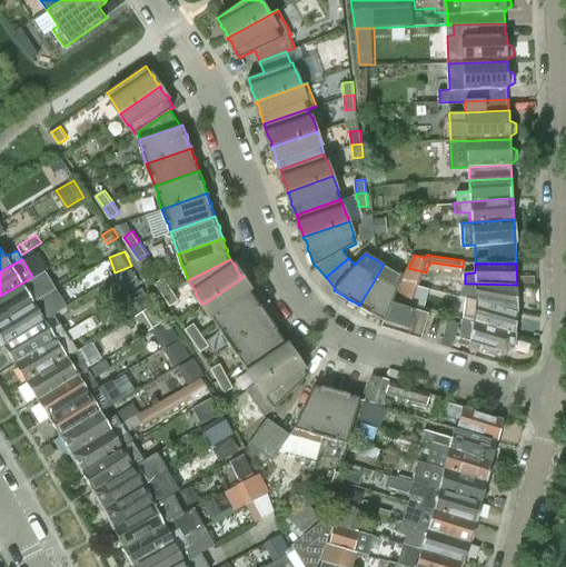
[(384,265),(359,306),(361,307),(361,306),(363,307),(364,307),(369,310),(368,311),(371,314),(373,312),(385,320),(383,326),(421,338),(429,312),(394,301),(403,277),(396,272),(396,271),(384,265)]
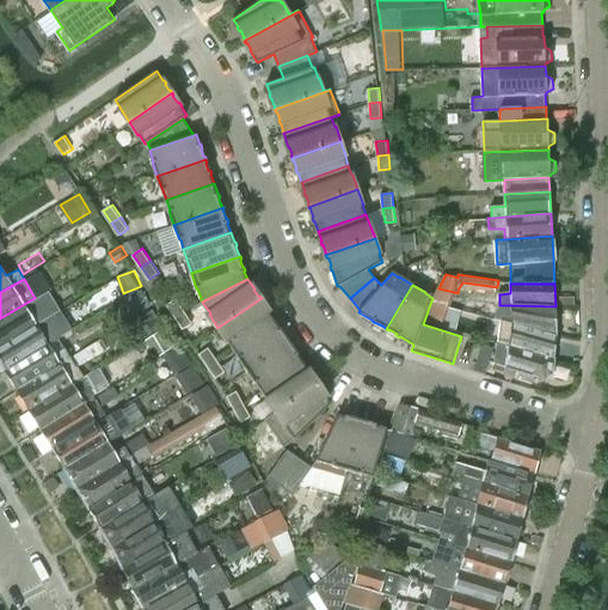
[(127,298),(139,317),(154,307),(142,288),(127,298)]
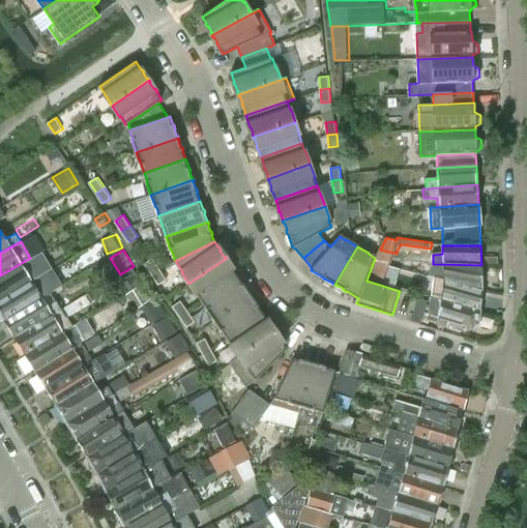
[(391,265),(394,258),(397,254),(380,250),(375,261),(391,265)]
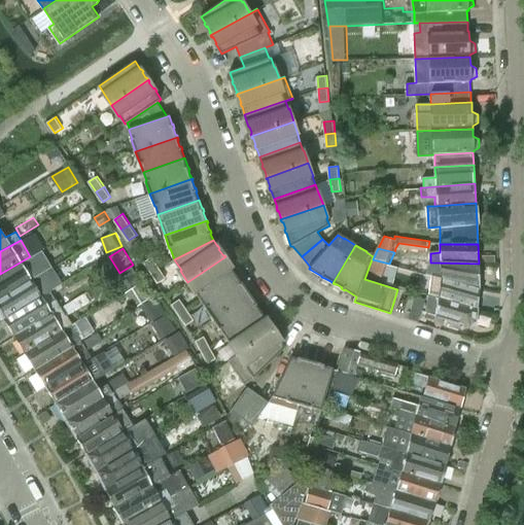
[(0,298),(40,274),(51,268),(41,250),(30,256),(0,274),(0,298)]
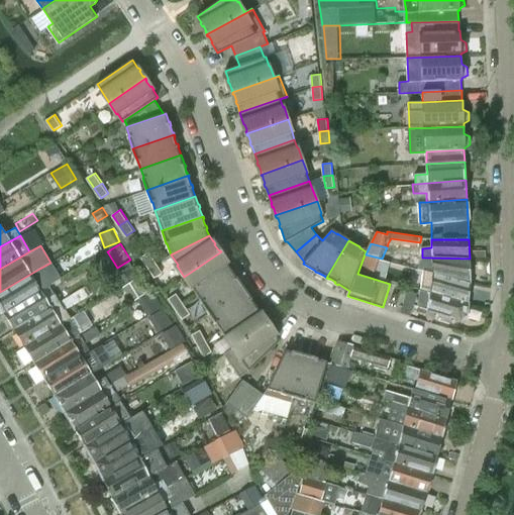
[(149,251),(141,256),(148,268),(156,262),(149,251)]
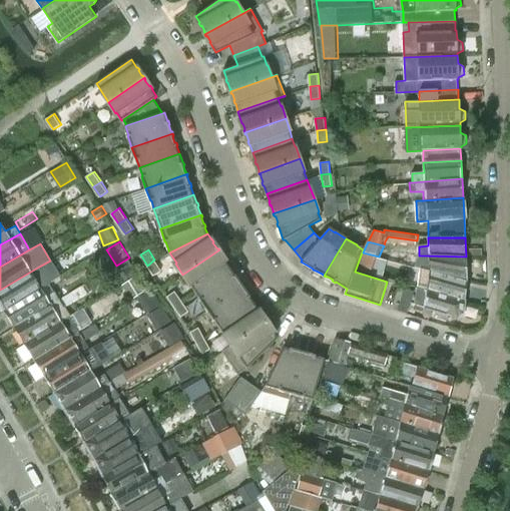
[(220,250),(219,249),(182,275),(190,285),(195,292),(230,268),(225,261),(226,261),(224,258),(223,259),(220,253),(220,252),(219,251),(220,250)]
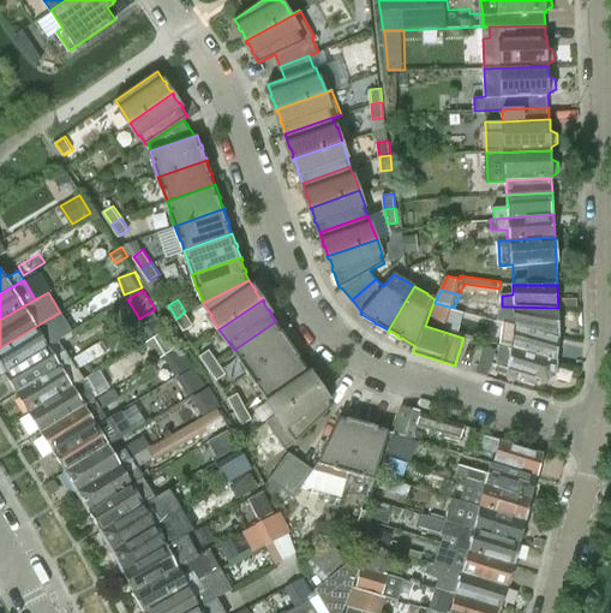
[(447,328),(454,308),(435,303),(429,322),(447,328)]
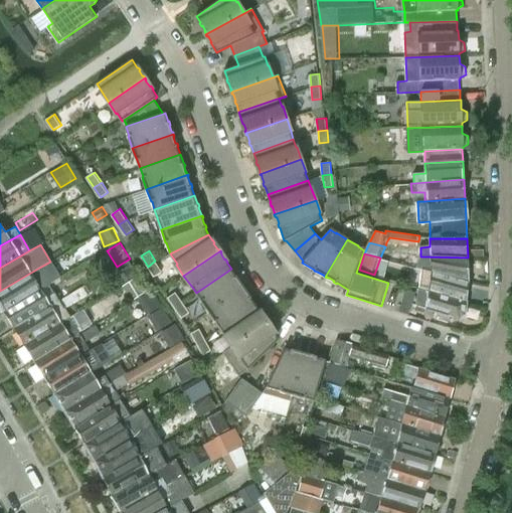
[(468,258),(420,257),(420,266),(431,266),(431,272),(470,282),(468,258)]
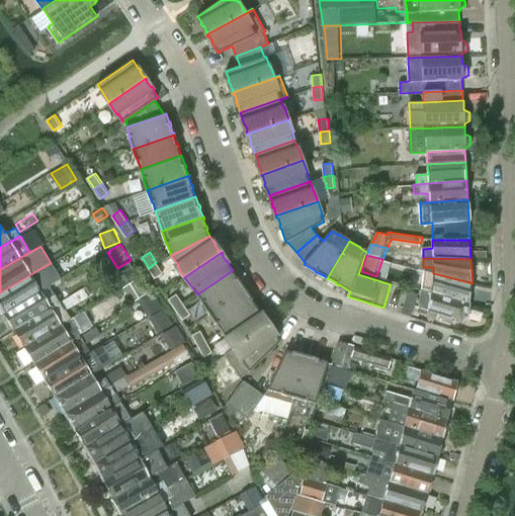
[(140,275),(131,260),(117,268),(126,283),(140,275)]
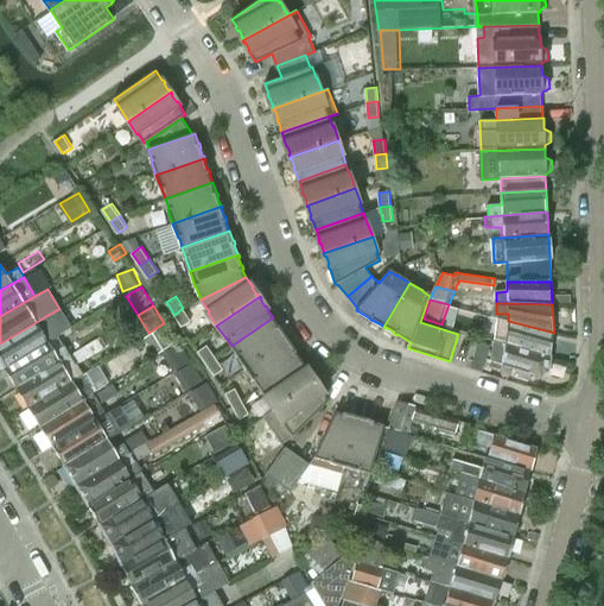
[(0,359),(5,367),(48,341),(71,327),(61,308),(59,309),(46,316),(0,343),(0,359)]
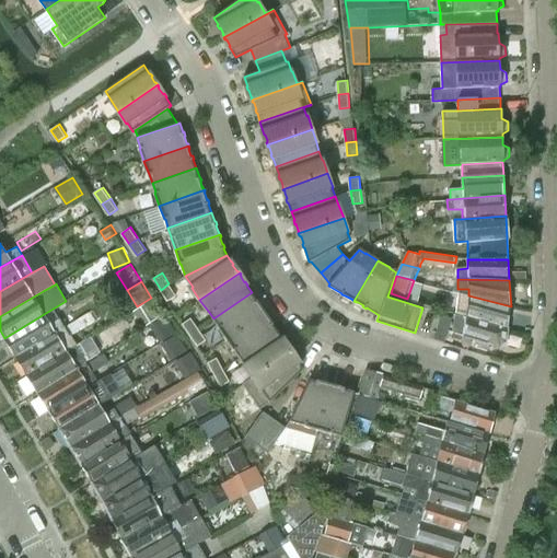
[(169,283),(161,290),(169,301),(176,295),(169,283)]
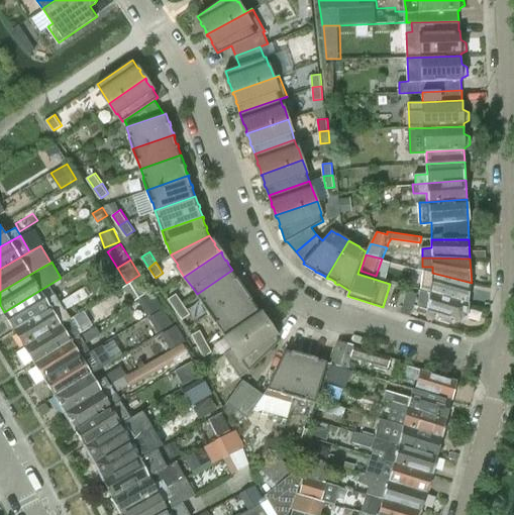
[(237,278),(232,270),(197,294),(202,301),(202,302),(209,312),(245,288),(244,286),(243,287),(242,285),(242,286),(239,280),(240,280),(238,277),(237,278)]
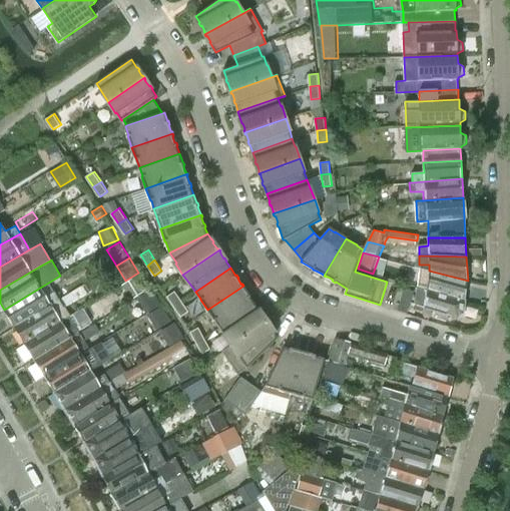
[(468,281),(429,271),(428,281),(419,278),(418,288),(465,301),(468,281)]
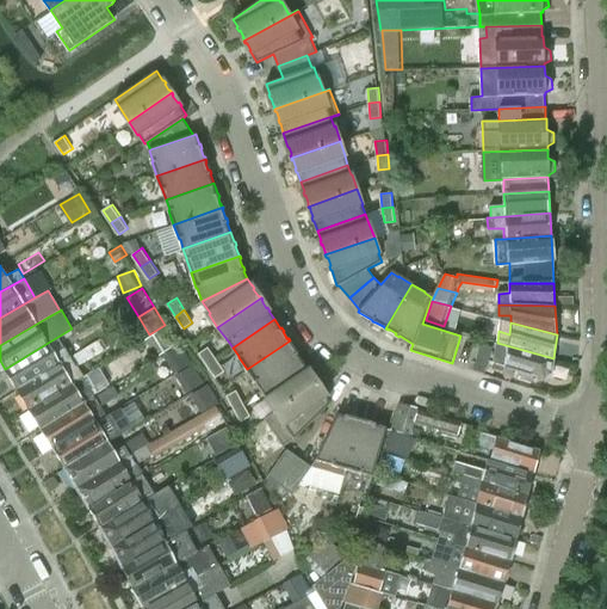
[(80,336),(87,346),(101,338),(94,326),(80,336)]
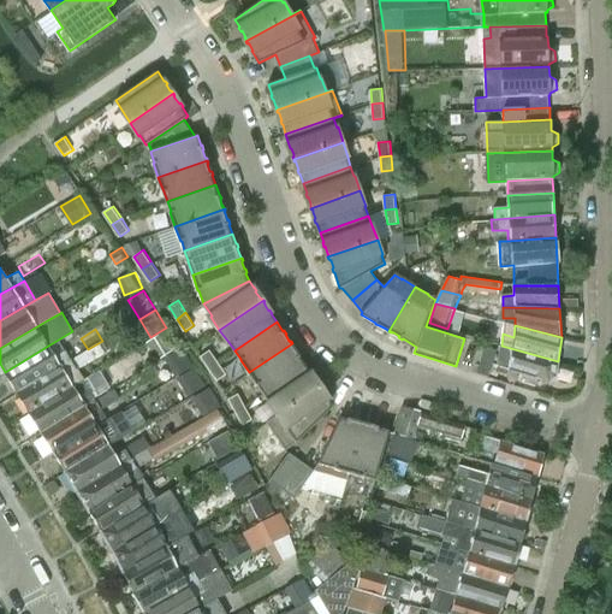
[(178,347),(166,329),(147,341),(158,359),(170,352),(178,347)]
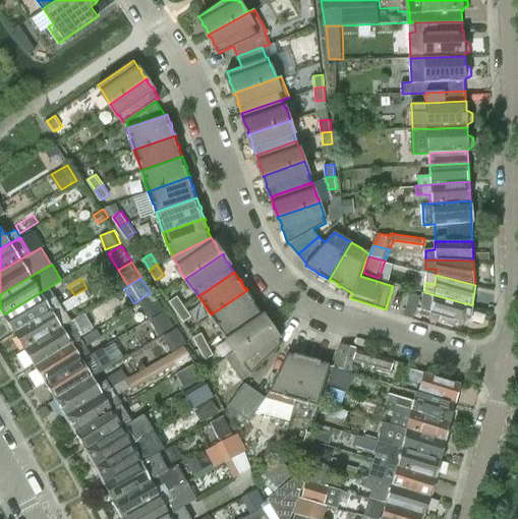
[(102,279),(92,285),(96,293),(107,286),(102,279)]
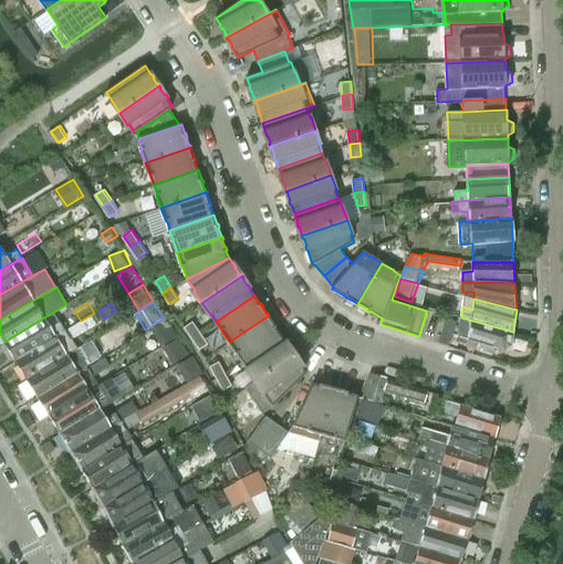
[(84,330),(101,320),(96,312),(94,313),(81,321),(80,322),(84,330)]
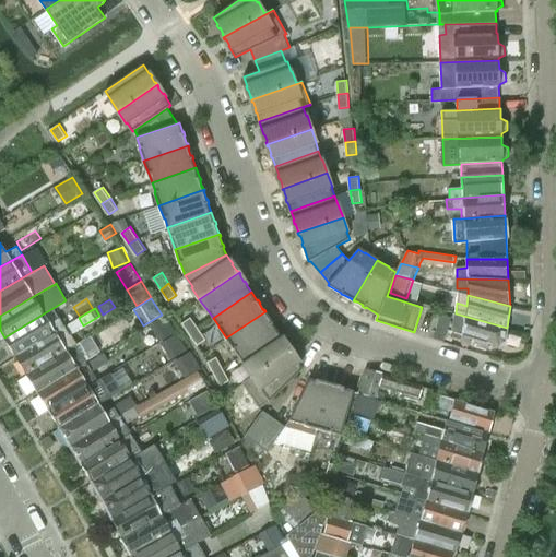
[(267,312),(265,311),(226,338),(234,350),(235,348),(240,357),(278,331),(272,323),(273,322),(271,320),(270,320),(267,315),(265,313),(267,312)]
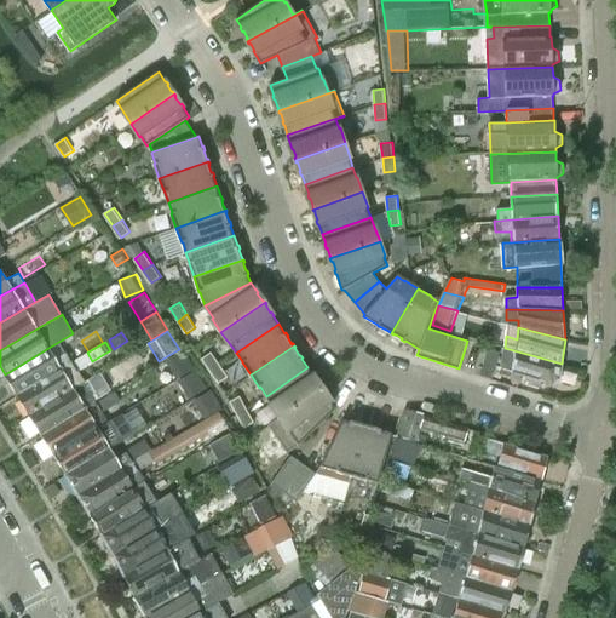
[(49,348),(5,375),(17,394),(72,362),(65,353),(55,359),(49,348)]
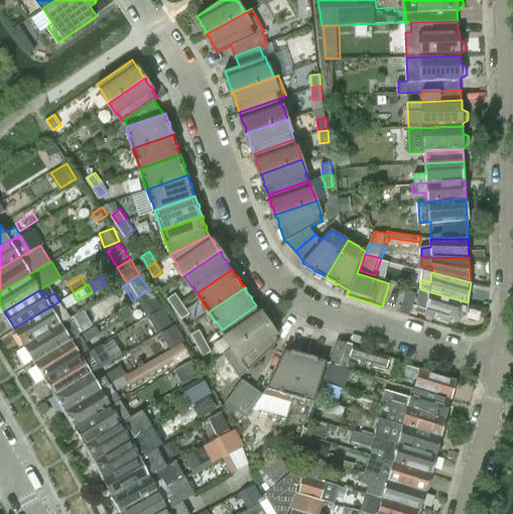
[(407,289),(400,312),(410,315),(417,292),(407,289)]
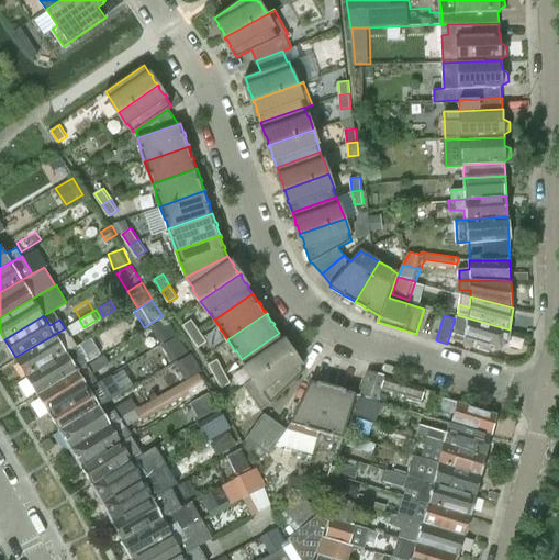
[(510,329),(458,315),(455,333),(479,340),(492,345),(503,348),(509,344),(510,329)]
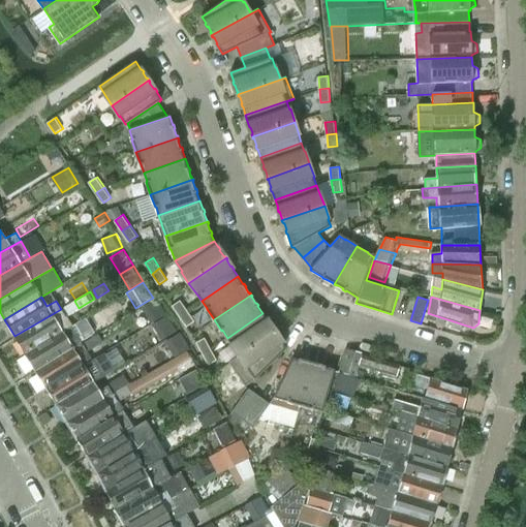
[(181,300),(173,305),(180,315),(188,310),(181,300)]
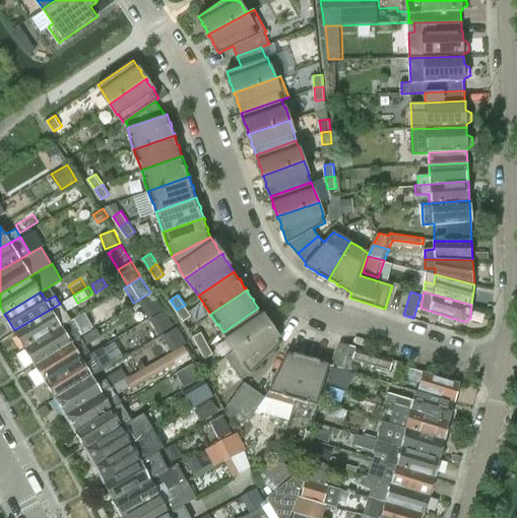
[(77,303),(73,296),(65,300),(70,308),(77,303)]
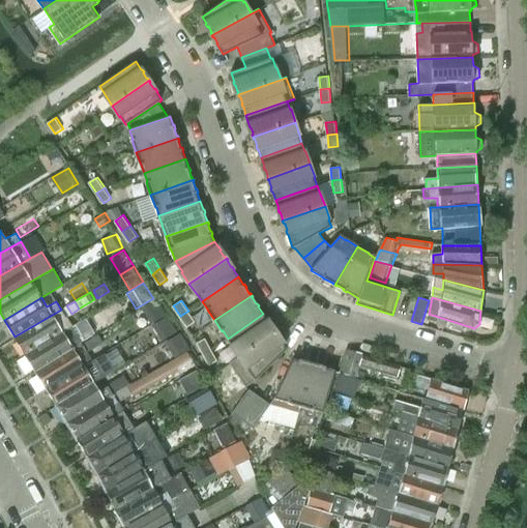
[(142,311),(150,323),(164,315),(155,302),(142,311)]
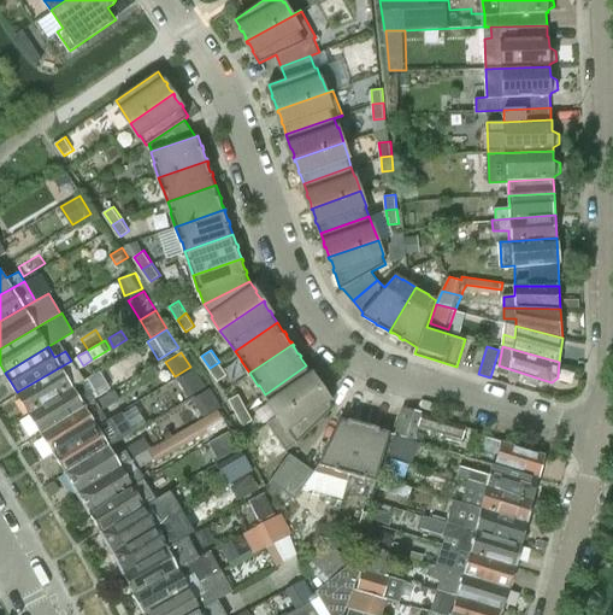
[(71,361),(17,392),(29,413),(72,386),(66,375),(76,369),(71,361)]
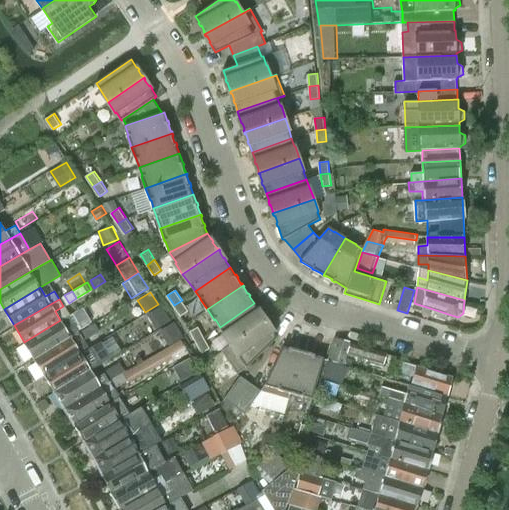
[(182,300),(174,305),(181,316),(189,310),(182,300)]
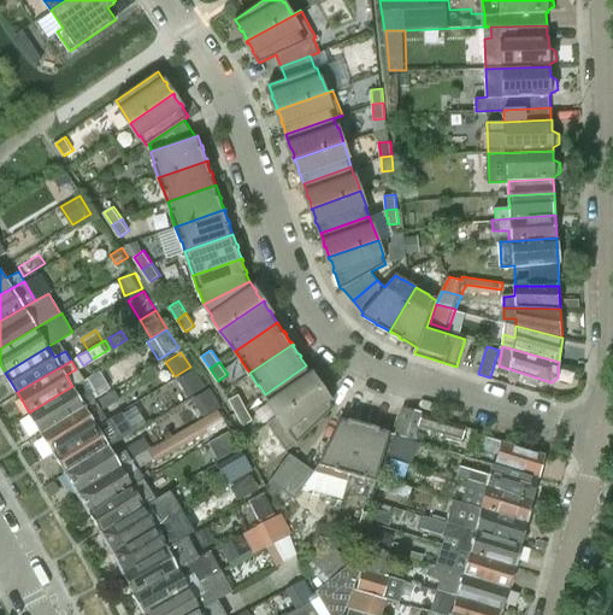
[(312,374),(306,365),(265,394),(271,403),(270,403),(278,415),(322,386),(320,385),(319,385),(319,384),(318,384),(314,378),(316,378),(313,374),(312,374)]
